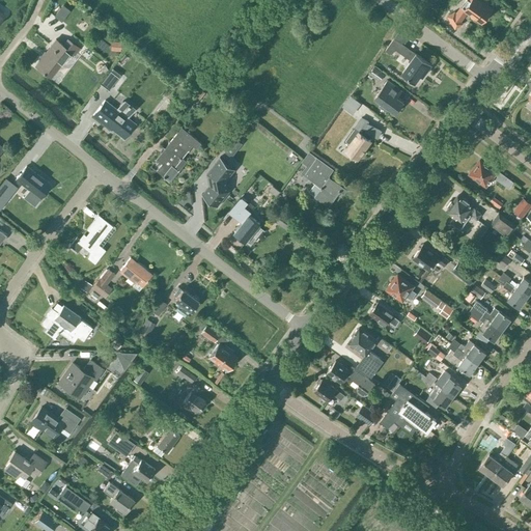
[(483,22),(493,8),(487,5),(490,3),(484,0),(467,0),(456,15),(455,14),(450,17),(456,27),(463,24),(460,21),(468,11),(483,22)]
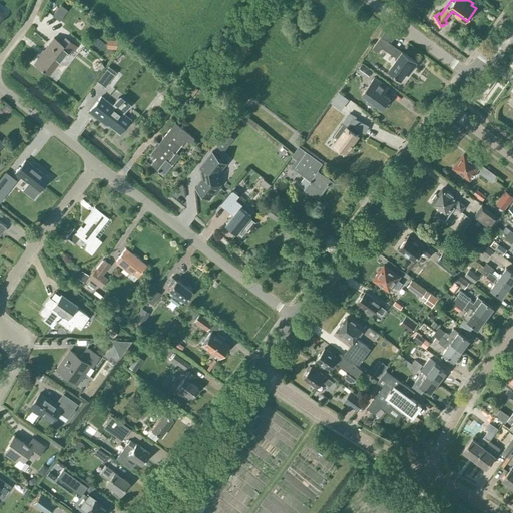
[(379,52),(383,47),(392,53),(398,58),(389,70),(402,79),(407,72),(409,73),(417,63),(403,52),(402,53),(396,48),(387,42),(388,40),(382,36),(373,48),(379,52)]
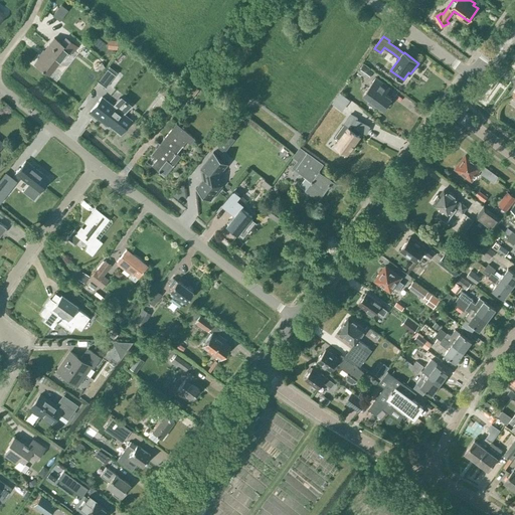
[(71,52),(76,46),(66,38),(62,44),(53,37),(43,50),(42,49),(38,54),(39,55),(33,63),(48,74),(67,49),(71,52)]
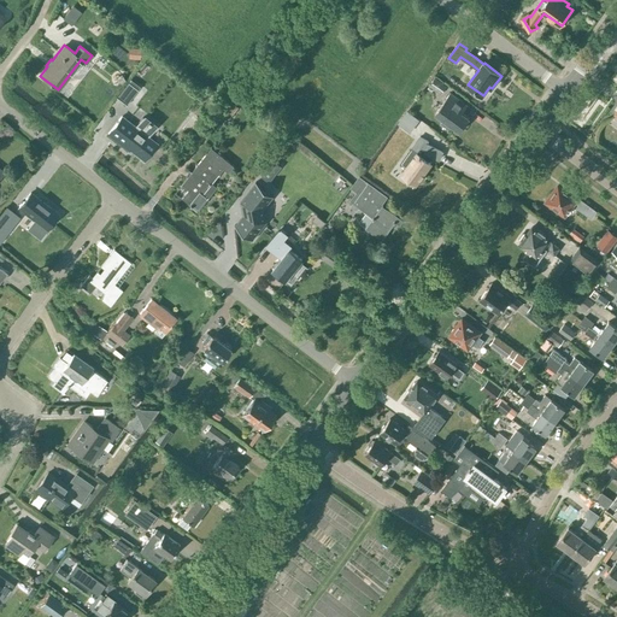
[(129,60),(140,60),(140,48),(128,48),(129,60)]
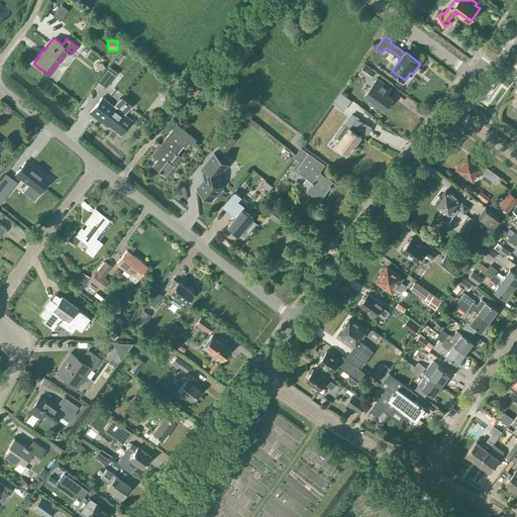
[(365,65),(359,72),(370,79),(375,72),(365,65)]
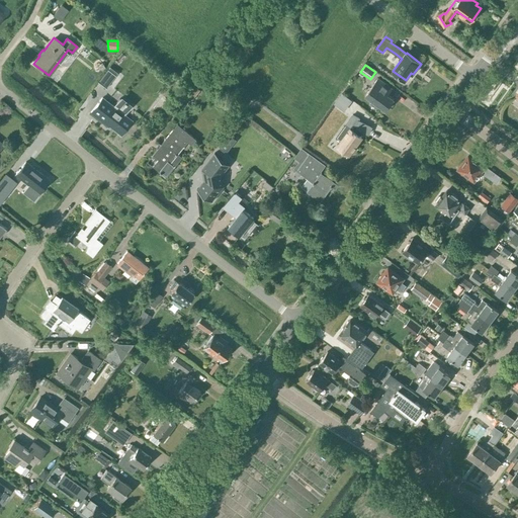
[(113,74),(107,69),(97,81),(104,86),(113,74)]
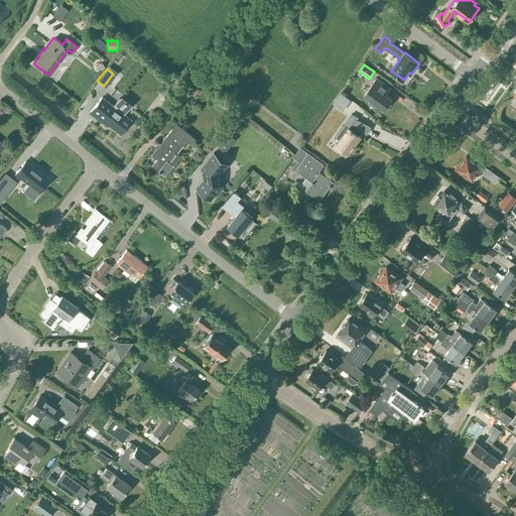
[(377,77),(364,94),(371,100),(369,103),(376,109),(378,105),(385,110),(393,99),(386,94),(391,88),(377,77)]
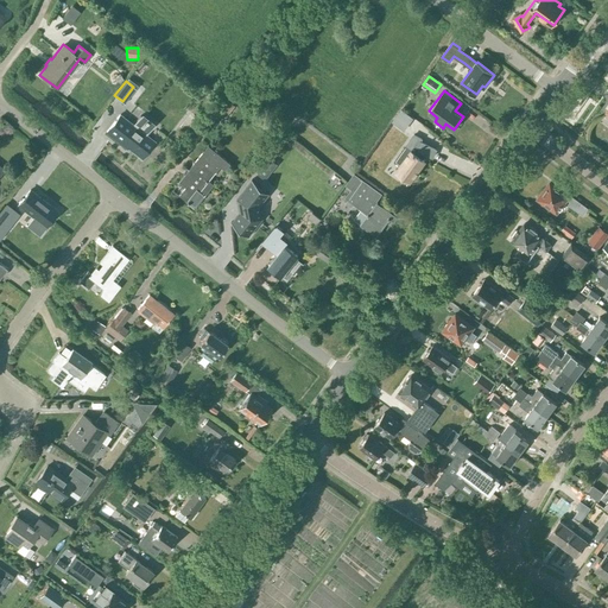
[(235,105),(223,95),(213,108),(225,118),(235,105)]
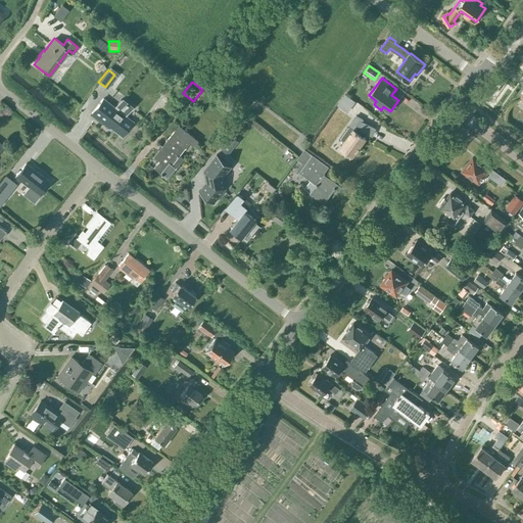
[(354,101),(346,95),(345,94),(337,104),(347,111),(354,101)]
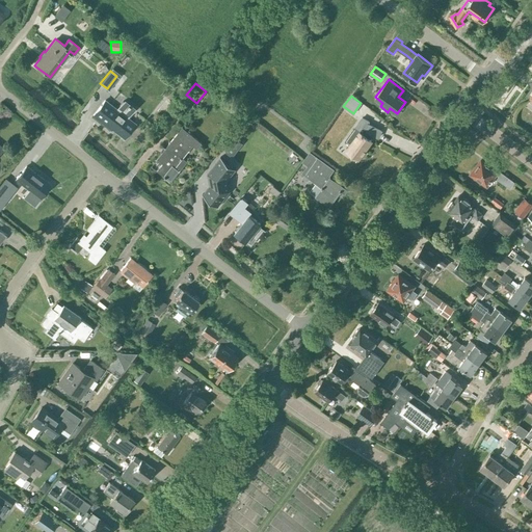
[(123,101),(116,109),(104,100),(92,115),(111,129),(112,128),(124,137),(135,124),(127,117),(133,109),(123,101)]
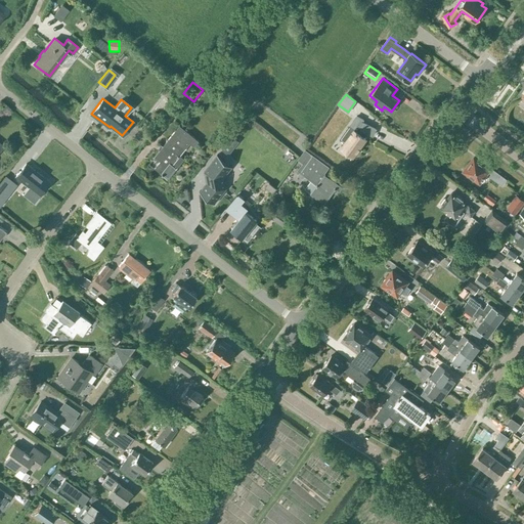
[(341,138),(346,142),(342,147),(353,156),(366,138),(363,135),(366,132),(373,135),(376,129),(361,122),(363,119),(356,116),(349,126),(350,126),(341,138)]
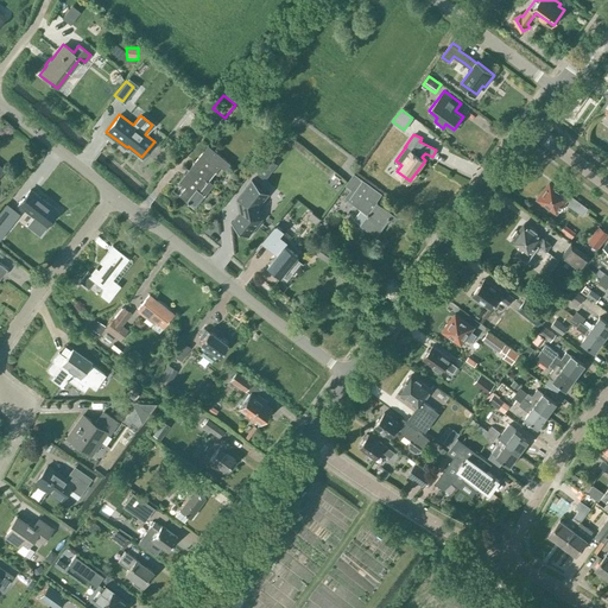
[(226,170),(232,163),(209,146),(179,182),(187,188),(181,195),(196,208),(214,185),(209,182),(221,166),(226,170)]
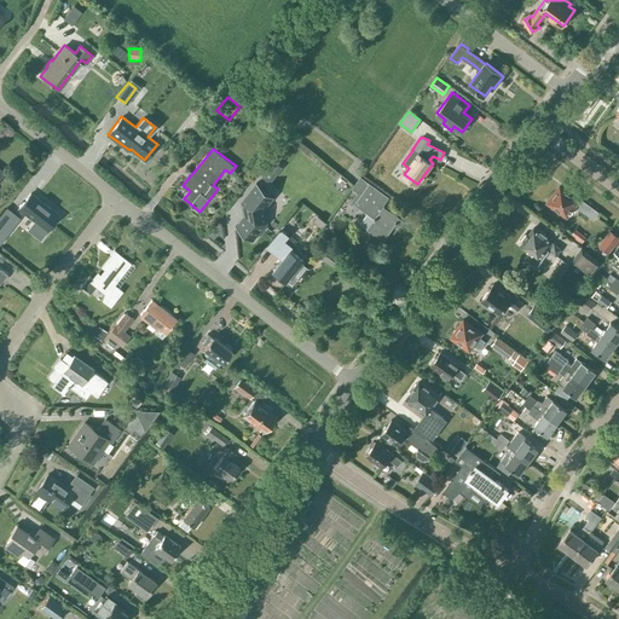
[(383,239),(399,218),(383,206),(388,198),(362,178),(354,187),(360,191),(353,201),(357,203),(353,207),(358,210),(360,207),(368,212),(360,223),(374,233),(375,232),(383,239)]
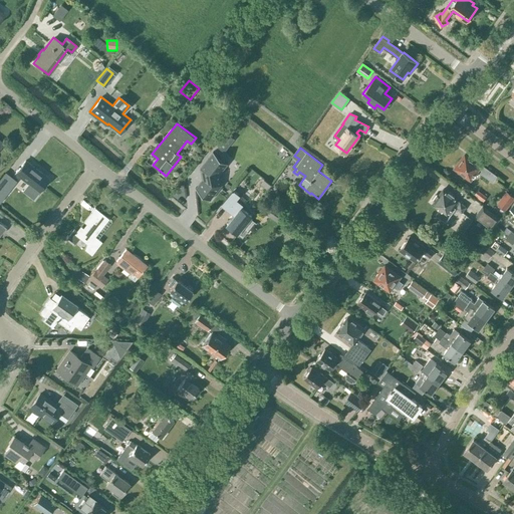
[(229,164),(214,152),(213,153),(214,153),(201,169),(208,174),(197,188),(196,188),(211,200),(223,185),(220,174),(228,165),(229,164)]
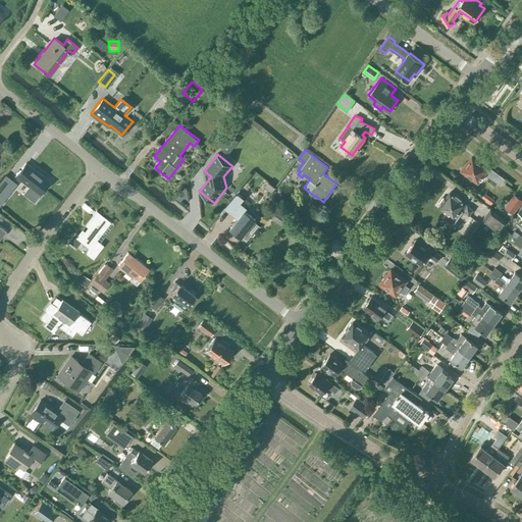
[(462,170),(470,176),(470,177),(477,183),(484,172),(487,174),(487,175),(500,185),(505,178),(481,162),(480,163),(472,157),(462,170)]
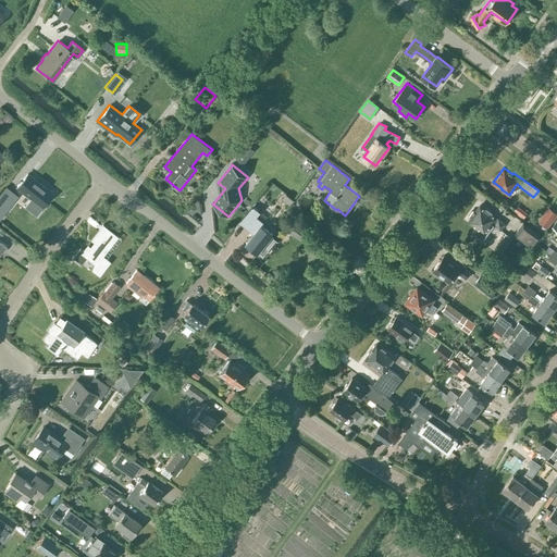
[(39,209),(51,195),(45,190),(47,189),(27,174),(16,187),(34,200),(32,202),(39,209)]
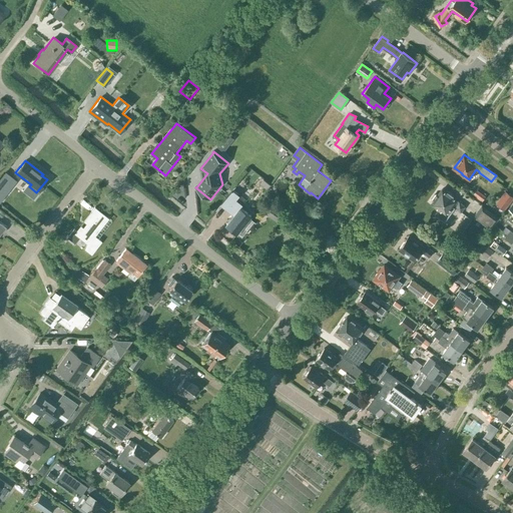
[(6,170),(0,177),(0,179),(10,187),(17,179),(6,170)]
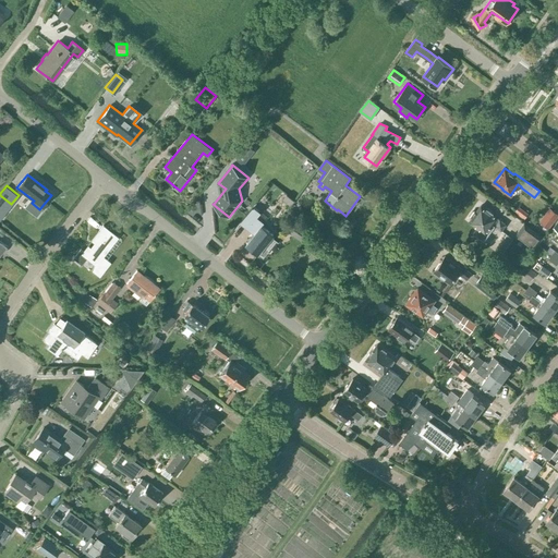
[(262,208),(255,204),(240,222),(255,234),(246,244),(258,254),(259,253),(263,255),(268,249),(270,251),(279,241),(273,237),(274,234),(263,226),(265,223),(256,216),(262,208)]
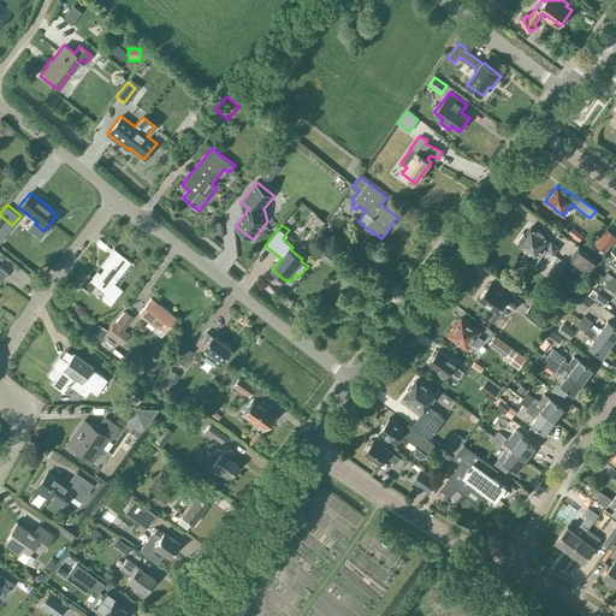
[(521,240),(519,244),(527,250),(522,256),(534,265),(545,249),(554,255),(560,248),(549,240),(550,240),(531,226),(526,234),(523,232),(519,238),(521,240)]
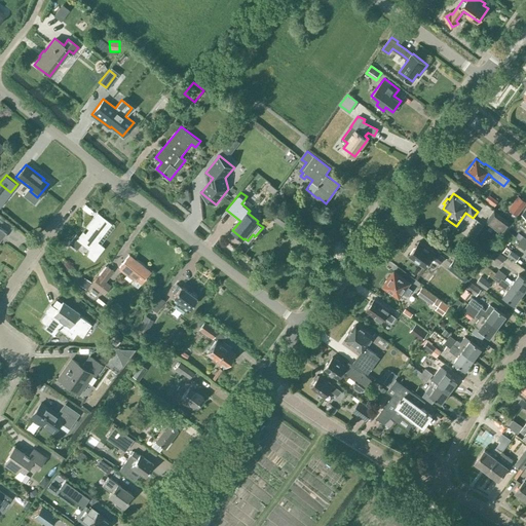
[(525,203),(525,200),(518,195),(509,208),(518,215),(525,203)]
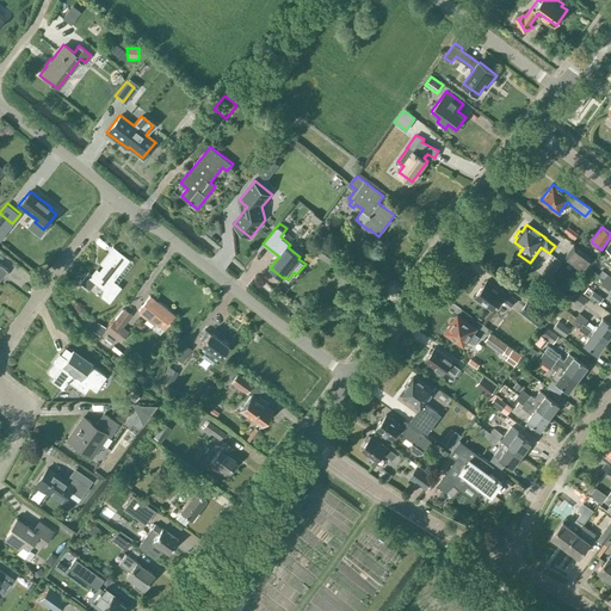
[(594,258),(574,244),(563,259),(584,273),(594,258)]
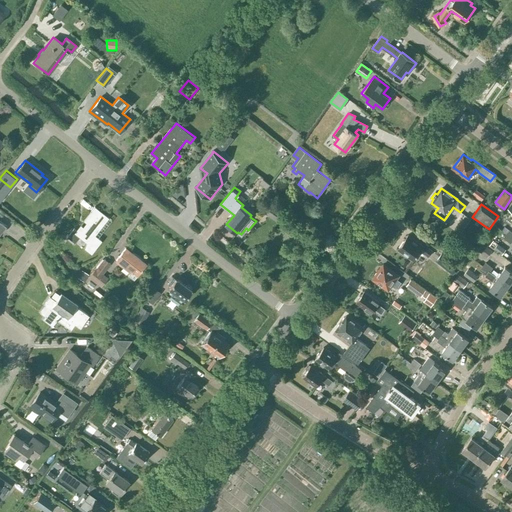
[(95,235),(108,218),(94,206),(90,212),(91,212),(77,230),(74,228),(67,236),(75,242),(79,236),(86,242),(84,248),(90,253),(101,240),(95,235)]
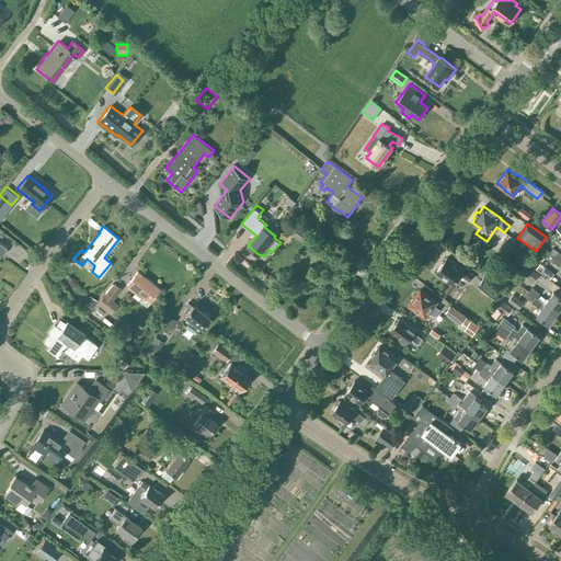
[(302,242),(308,235),(295,226),(289,233),(302,242)]
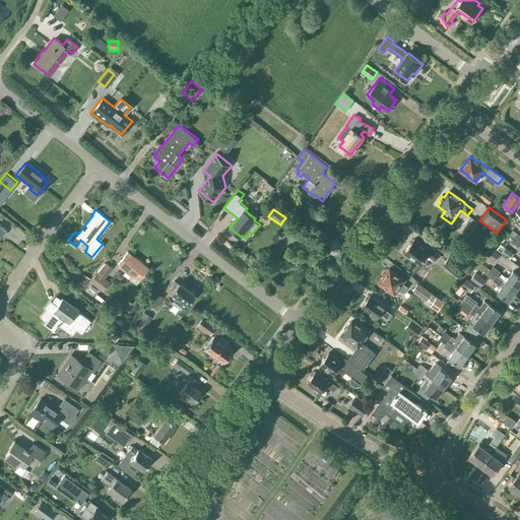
[(519,247),(519,245),(519,242),(514,238),(511,242),(519,247)]
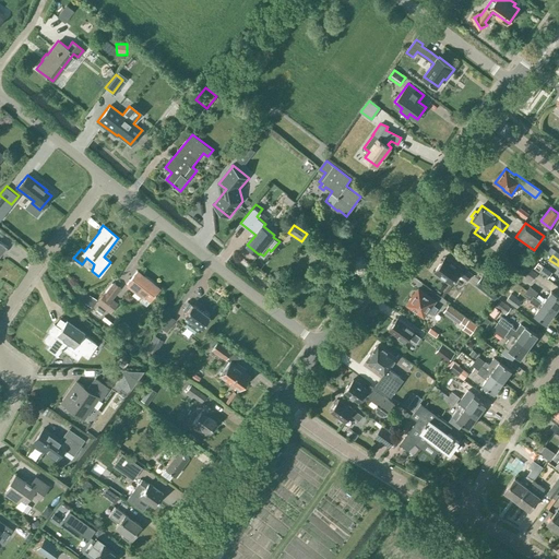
[(442,277),(442,276),(452,283),(459,273),(467,280),(473,273),(464,266),(463,268),(454,261),(453,262),(445,257),(435,271),(436,272),(435,272),(442,277)]
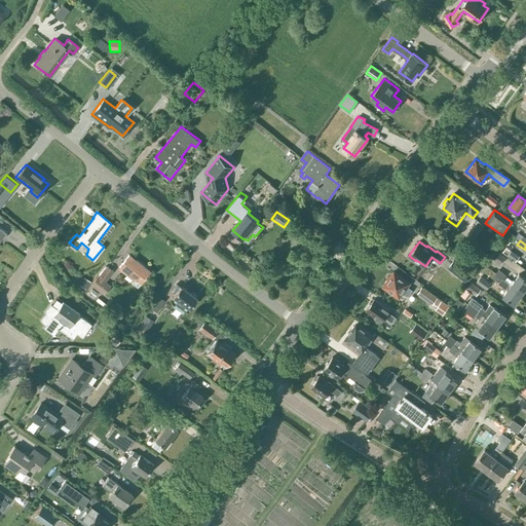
[(519,257),(506,247),(501,252),(515,262),(519,257)]
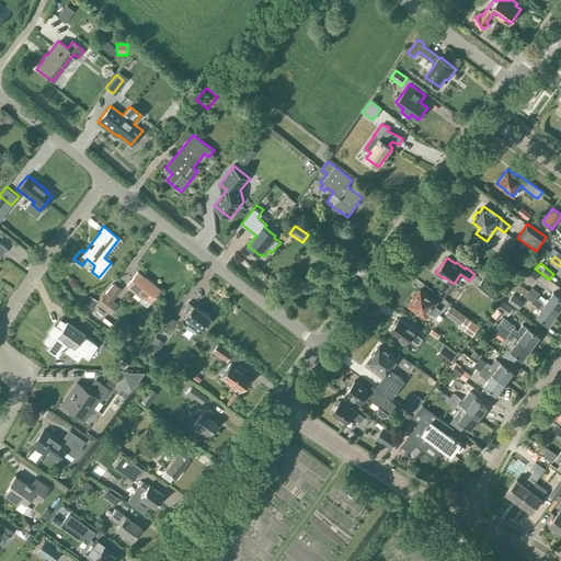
[(523,274),(534,282),(539,274),(528,266),(523,274)]
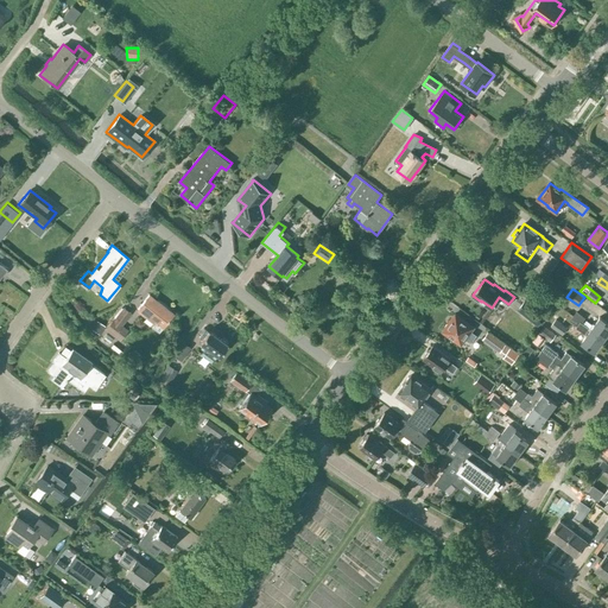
[(158,331),(172,314),(149,295),(138,309),(154,323),(152,327),(158,331)]
